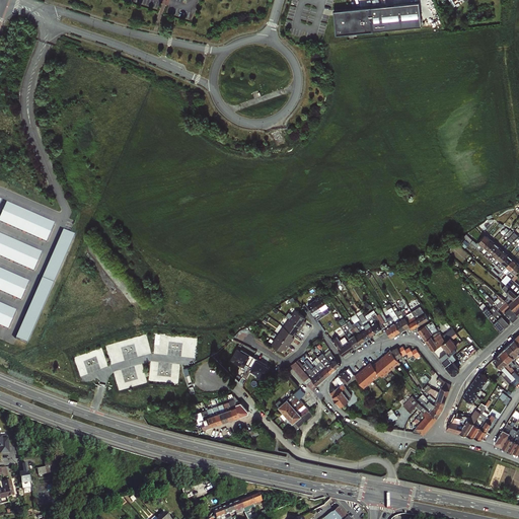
[(419,2),(334,12),(337,34),(421,25),(419,2)]
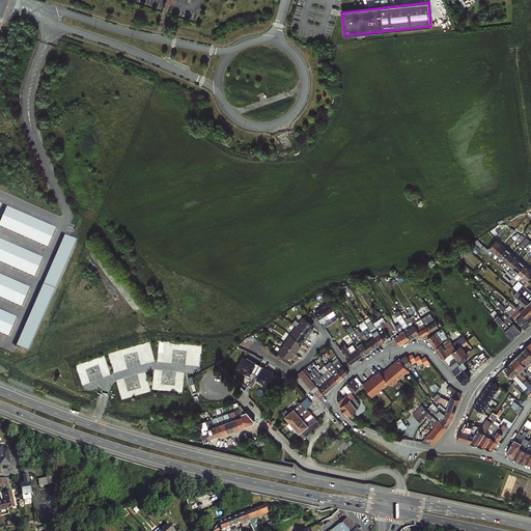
[(0,225),(48,246),(56,227),(6,205),(0,219),(0,225)]
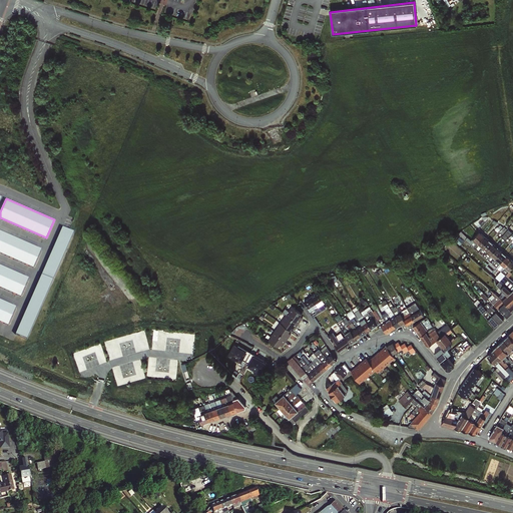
[(63,225),(16,333),(28,338),(75,230),(63,225)]
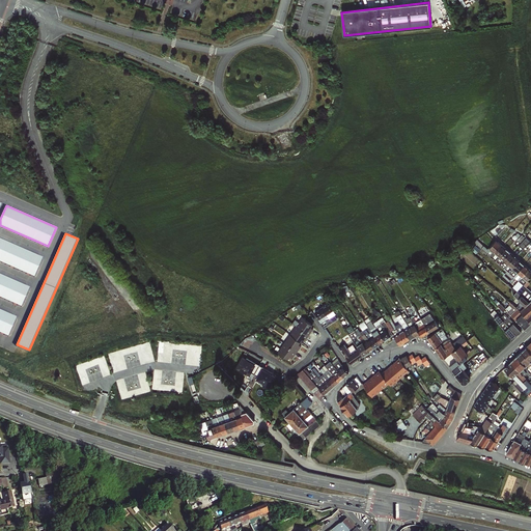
[(530,240),(526,236),(520,245),(529,251),(530,249),(530,240)]
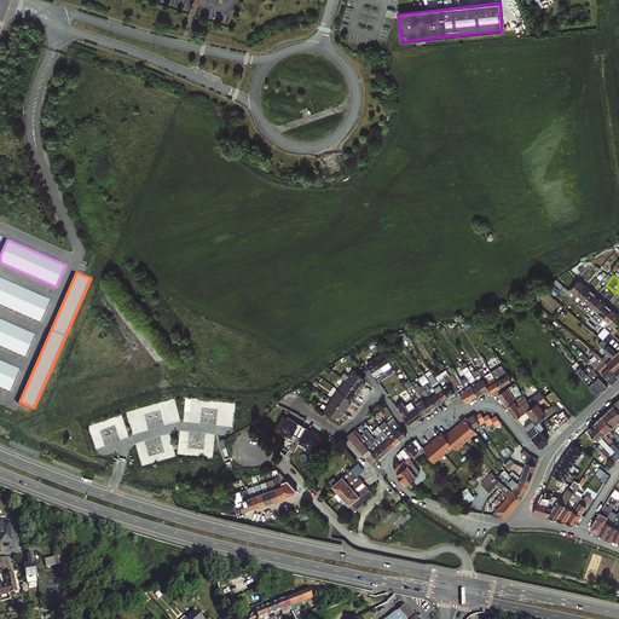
[(0,304),(41,322),(51,299),(0,277),(0,304)]
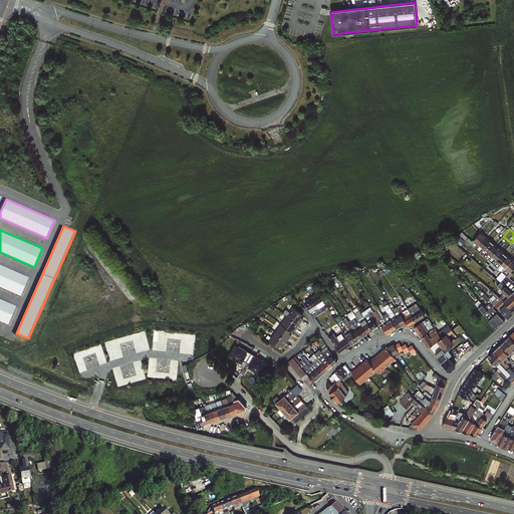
[(474,248),(485,236),(480,232),(472,241),(465,235),(462,237),(474,248)]
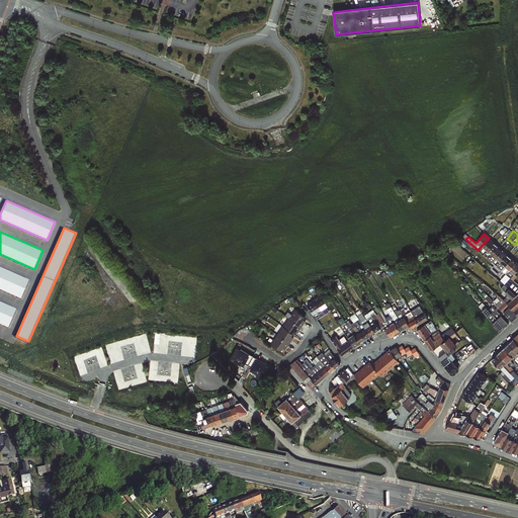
[(489,238),(478,250),(483,254),(494,242),(489,238)]
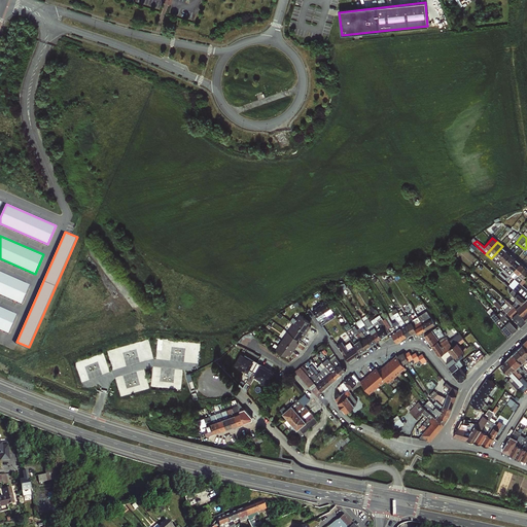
[(502,246),(491,258),(495,262),(506,250),(502,246)]
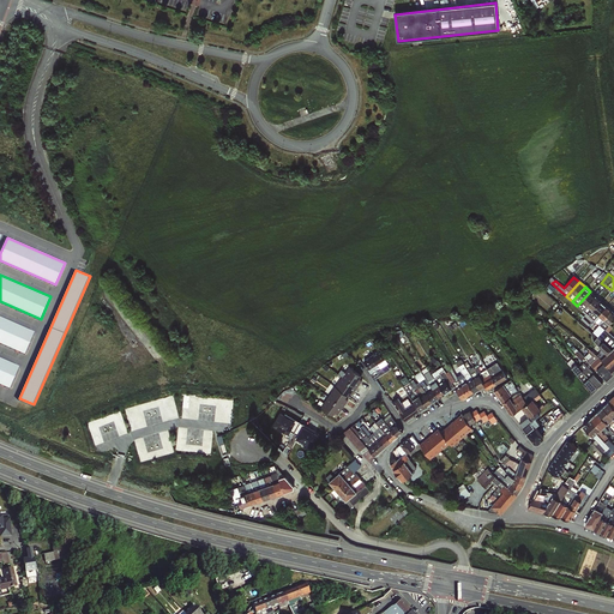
[(590,292),(577,306),(584,311),(596,296),(590,292)]
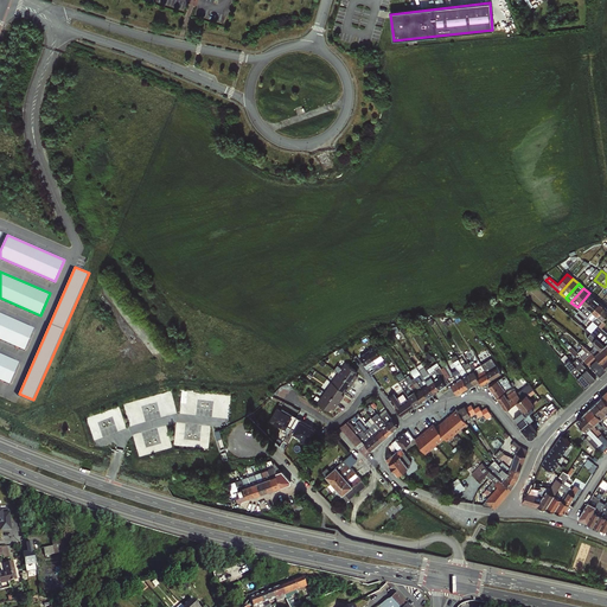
[(589,293),(577,307),(582,312),(594,298),(589,293)]
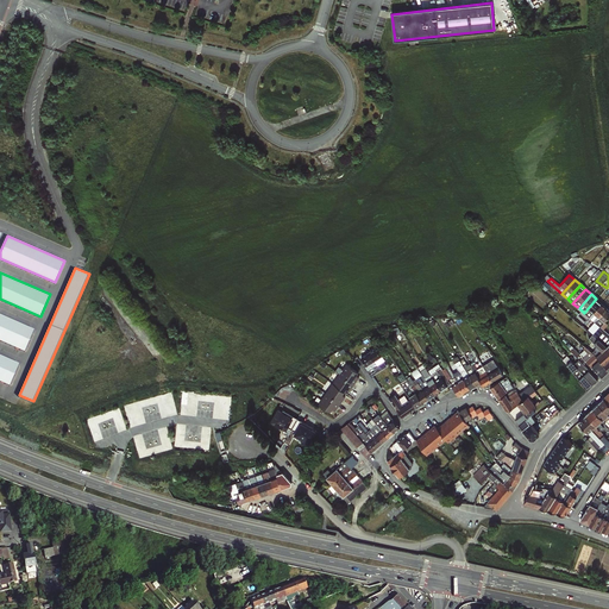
[(596,299),(584,313),(589,318),(601,303),(596,299)]
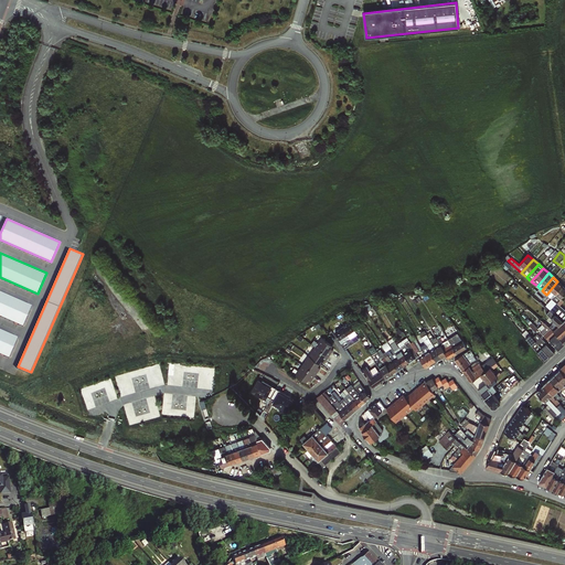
[(557,281),(546,295),(552,298),(562,285),(557,281)]
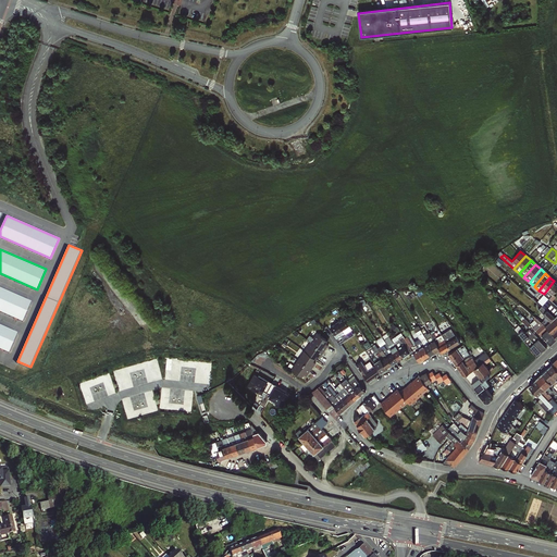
[(556,283),(554,281),(544,294),(548,298),(556,288),(556,283)]
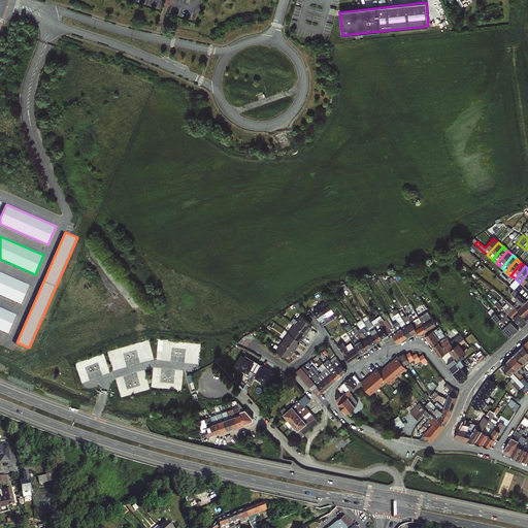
[(0,294),(22,304),(30,286),(0,271),(0,294)]
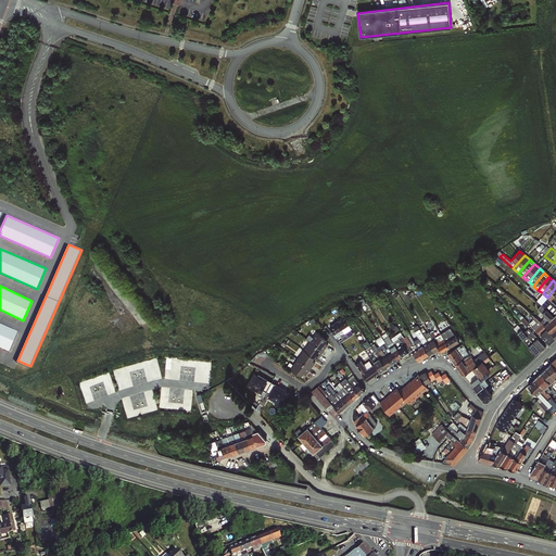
[(352,329),(353,328),(345,316),(331,325),(336,332),(335,333),(340,342),(354,333),(352,329)]
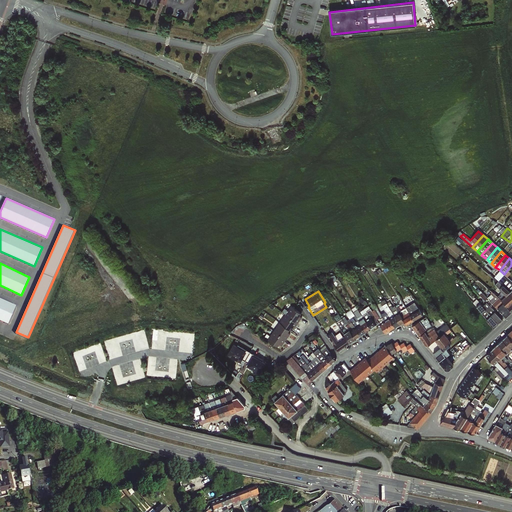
[(491,303),(493,300),(483,292),(481,294),(491,303)]
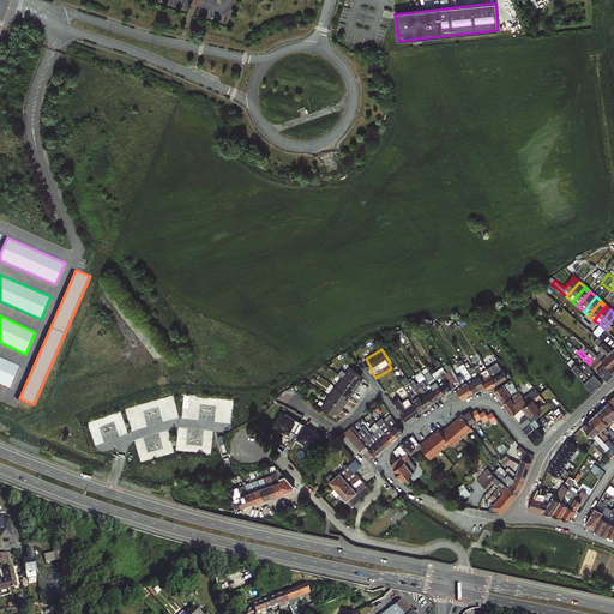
[(0,383),(10,389),(19,366),(0,356),(0,383)]
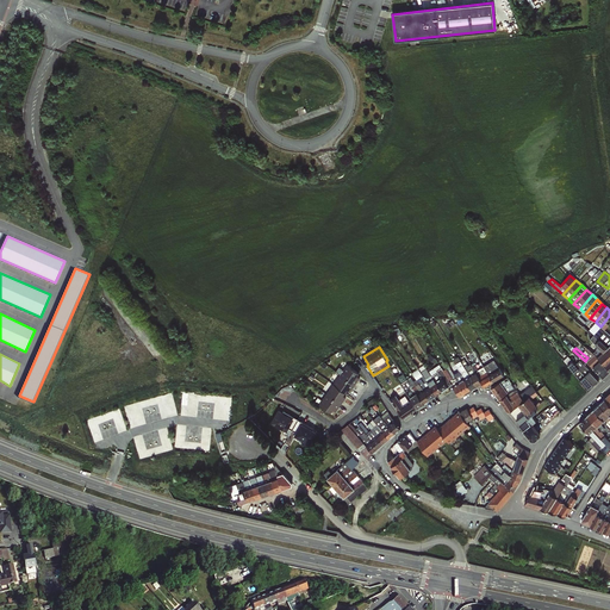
[(454,384),(461,396),(484,383),(486,386),(505,374),(497,359),(454,384)]
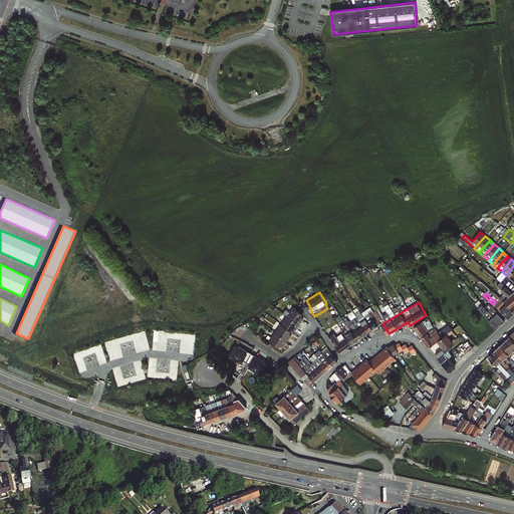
[(389,303),(384,305),(393,318),(397,316),(389,303)]
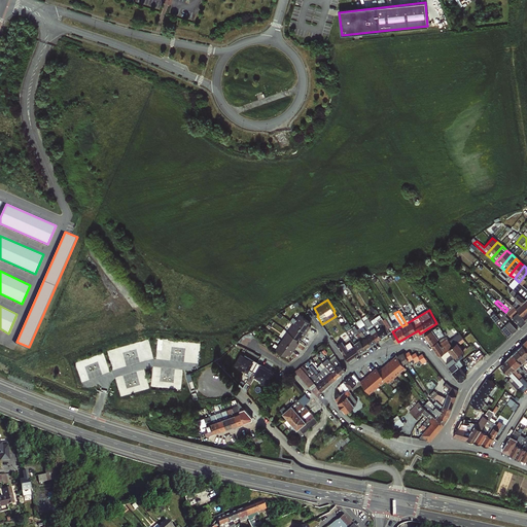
[(300,313),(278,348),(291,356),(300,342),(297,341),(301,336),(304,338),(312,325),(310,323),(311,320),(300,313)]
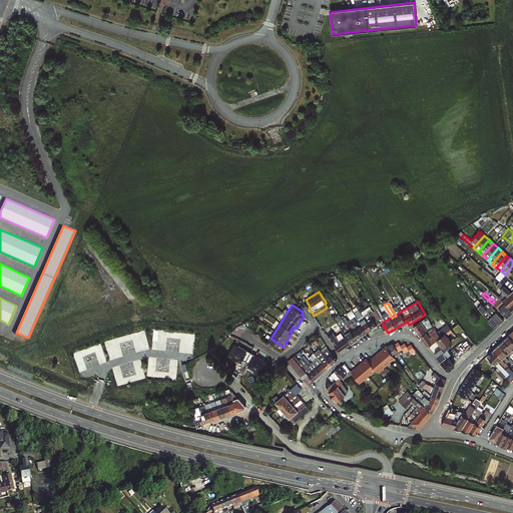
[(329,335),(340,351),(382,323),(370,306),(362,312),(364,315),(369,312),(371,316),(367,319),(366,317),(361,321),(363,323),(344,336),(342,332),(337,336),(334,331),(329,335)]
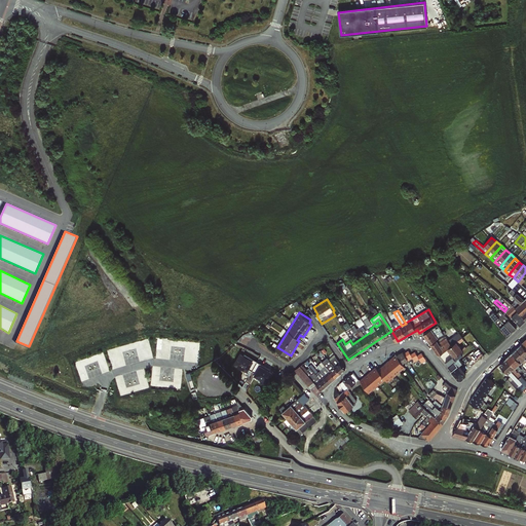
[(369,328),(374,326),(369,316),(364,320),(362,316),(357,320),(360,326),(366,323),(369,328)]
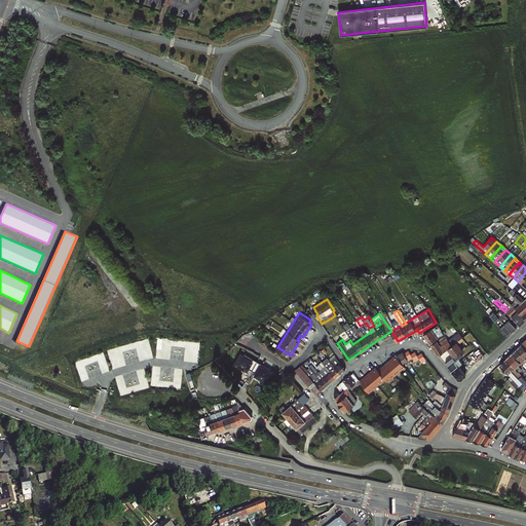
[(355,325),(347,330),(354,340),(360,337),(361,338),(371,331),(366,323),(358,328),(355,325)]
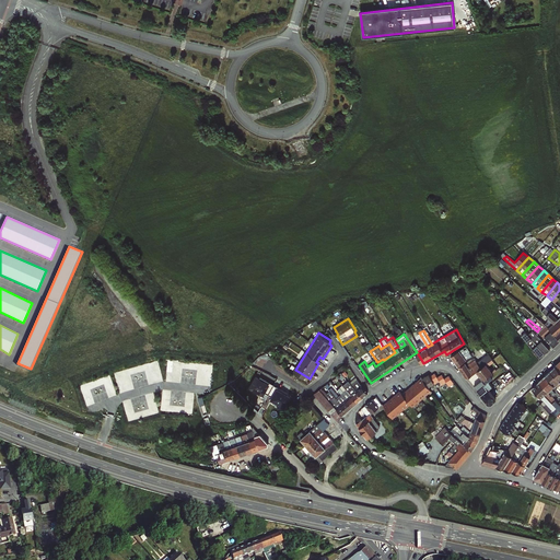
[(467,345),(452,354),(467,377),(478,371),(483,380),(476,384),(489,405),(498,398),(487,383),(496,377),(492,373),(500,368),(498,364),(492,369),(490,364),(496,361),(490,353),(478,361),(467,345)]
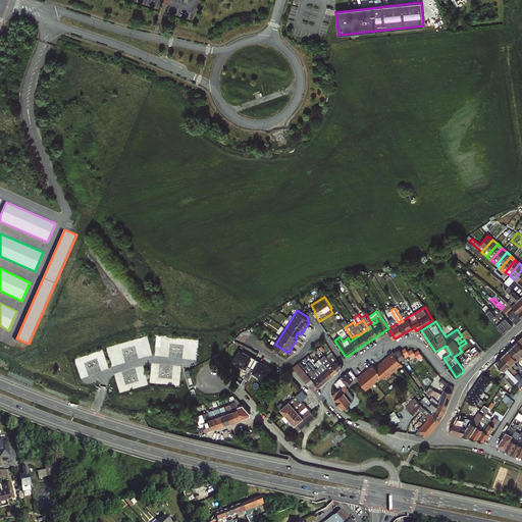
[(521,336),(497,360),(516,382),(520,378),(521,381),(521,372),(521,373),(513,363),(521,355),(521,336)]
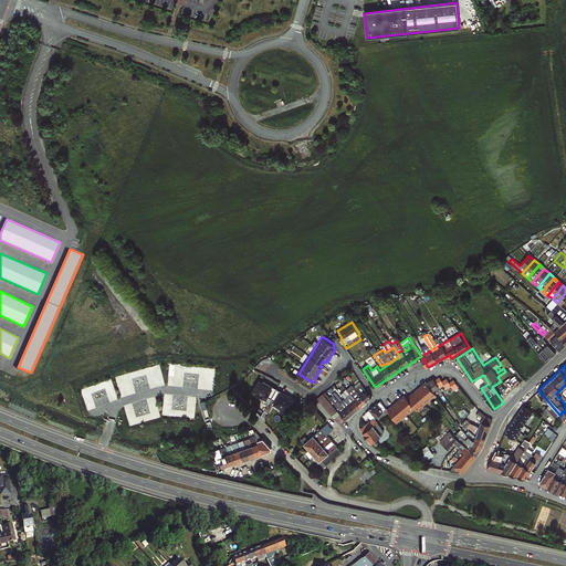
[(388,409),(398,422),(417,408),(418,410),(438,395),(435,390),(440,386),(433,376),(388,409)]
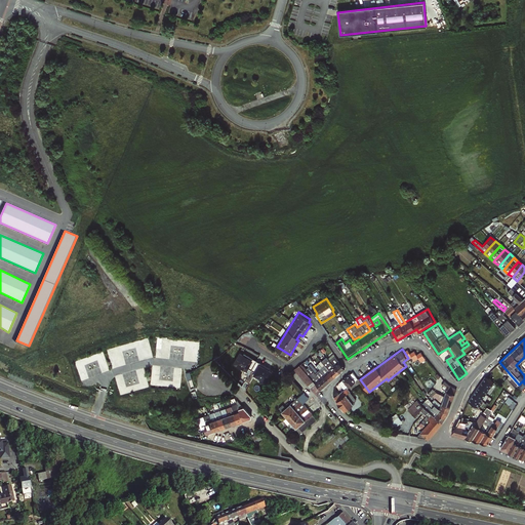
[(269,379),(274,369),(259,362),(259,361),(240,351),(234,363),(247,369),(249,367),(255,370),(254,374),(263,378),(264,378),(260,382),(259,381),(255,379),(248,385),(246,390),(254,400),(258,396),(261,390),(264,389),(267,382),(269,379)]
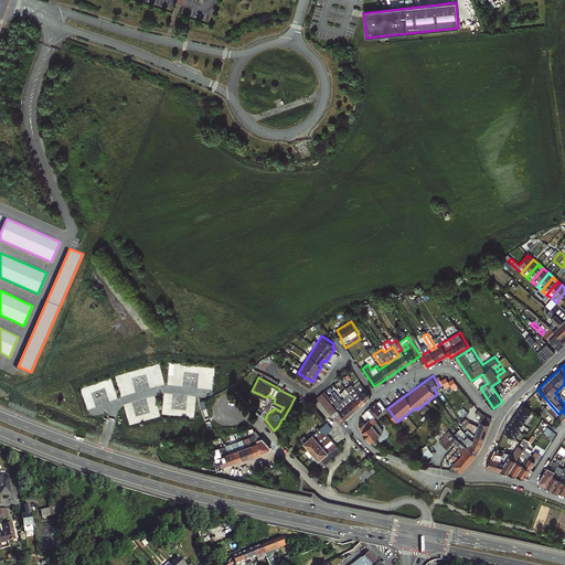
[(332,385),(318,396),(340,424),(373,396),(359,379),(340,394),(332,385)]
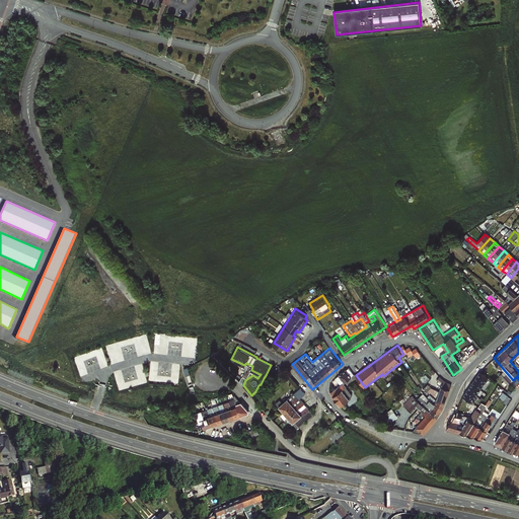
[(350,367),(336,377),(341,384),(355,374),(350,367)]
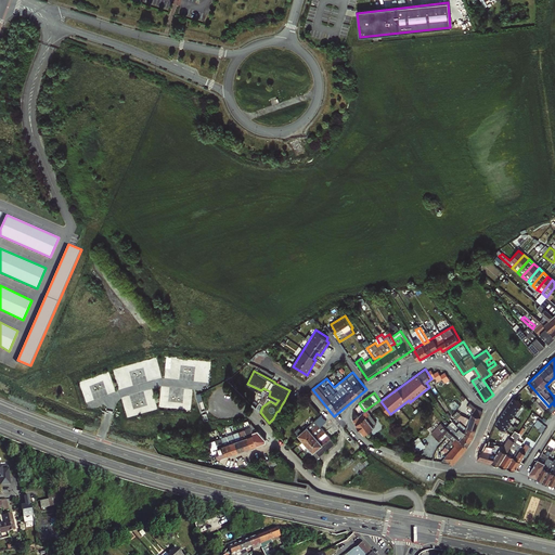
[(534,401),(542,411),(547,407),(540,397),(534,401)]
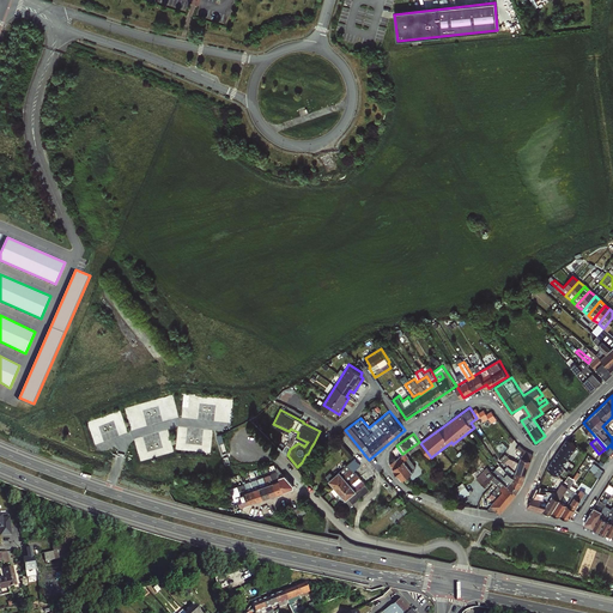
[(547,468),(559,477),(580,449),(566,439),(563,445),(554,457),(547,468)]
